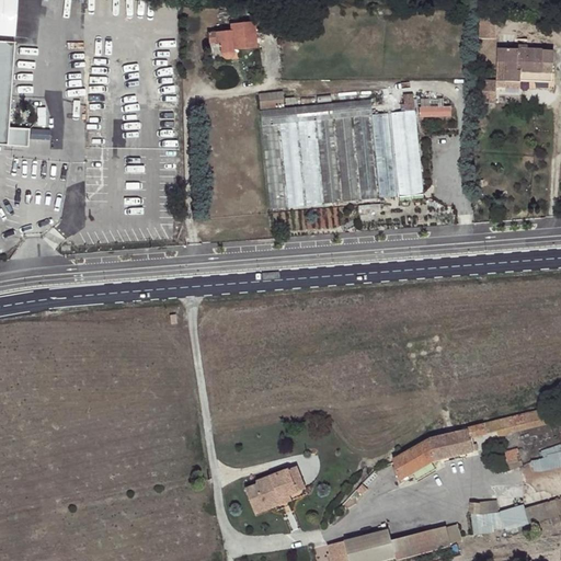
[(258,45),(255,20),(231,21),(231,29),(209,31),(210,41),(222,39),(224,50),(224,54),(225,55),(227,56),(230,56),(232,55),(235,54),(236,52),(236,49),(236,47),(258,45)]
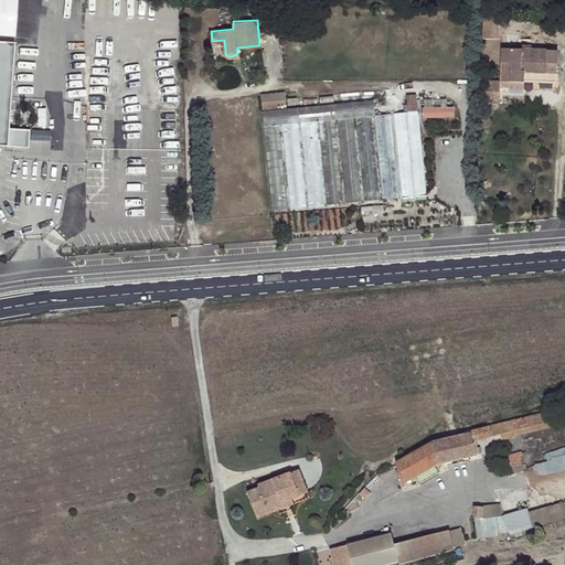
[(16,43),(0,42),(0,146),(30,149),(30,130),(9,129),(16,43)]
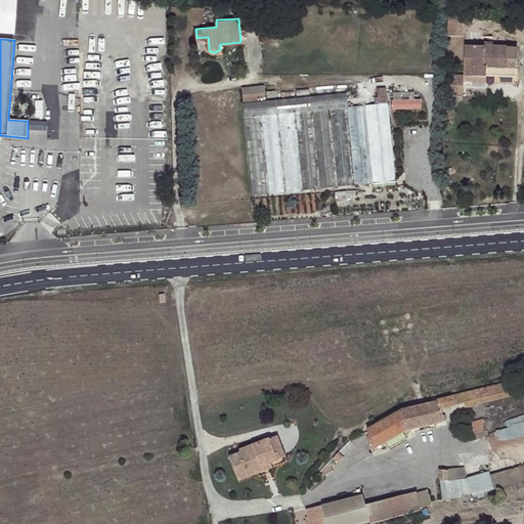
[(486,69),(516,70),(516,49),(465,46),(465,59),(472,59),(471,77),(486,78),(486,76),(486,69)]
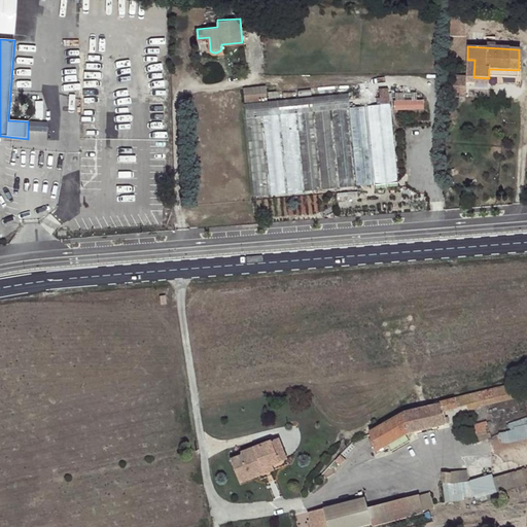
[(268,94),(268,85),(245,88),(246,101),(269,100),(268,94)]
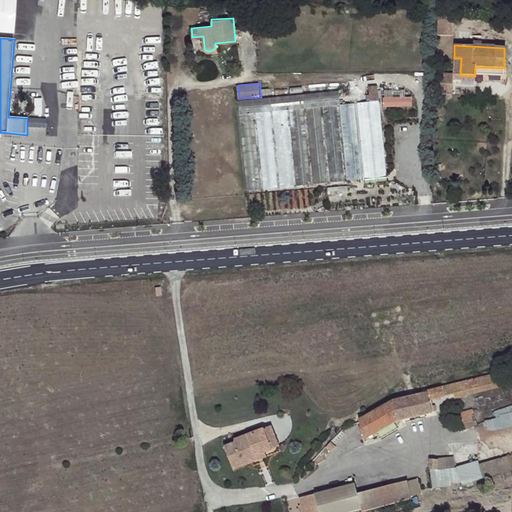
[(380,91),(370,92),(371,106),(381,105),(380,91)]
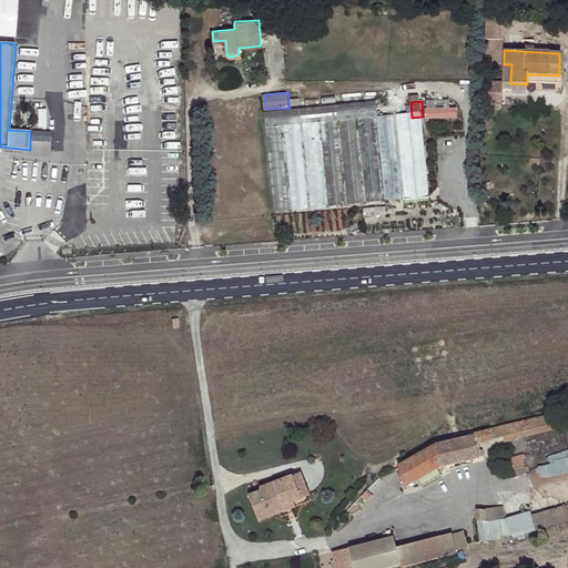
[(265,112),(265,128),(282,127),(285,127),(301,125),(304,125),(320,124),(323,124),(338,123),(342,123),(357,122),(359,121),(375,120),(379,120),(378,104),(265,112)]
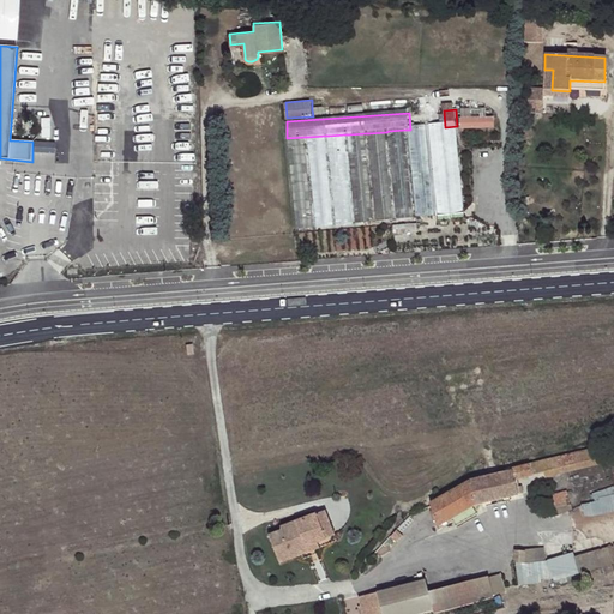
[(497,115),(462,115),(462,127),(497,127),(497,115)]
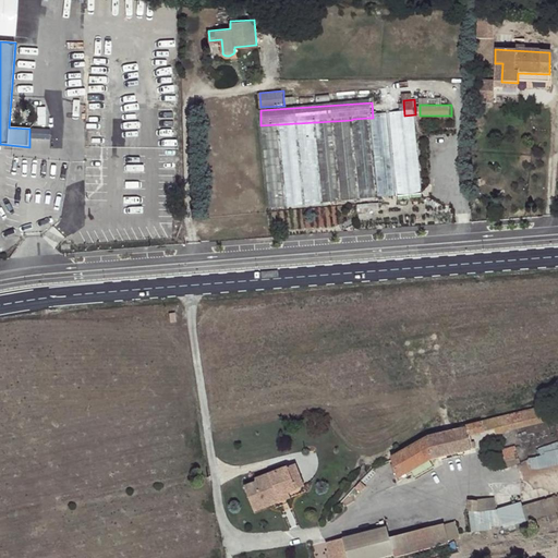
[(421,198),(415,114),(404,116),(391,117),(397,201),(421,198)]
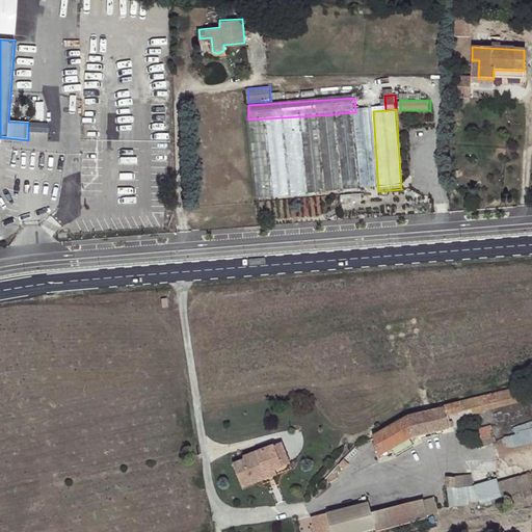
[(369,111),(355,112),(361,192),(375,190),(369,111)]
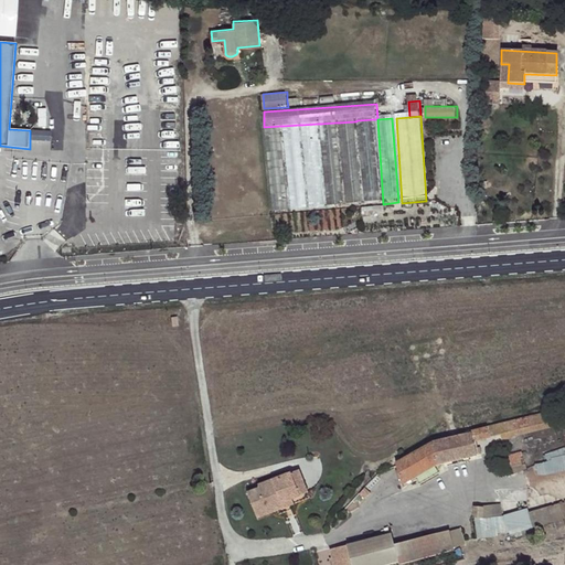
[(373,119),(358,120),(363,205),(380,204),(373,119)]
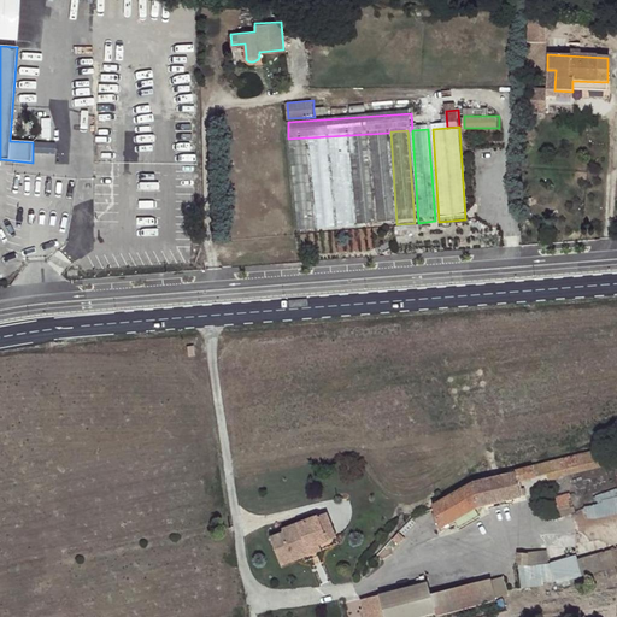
[(388,133),(371,134),(377,225),(394,223),(388,133)]
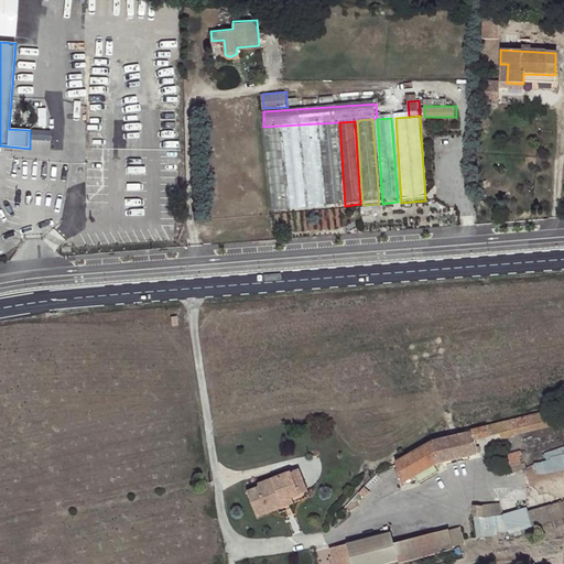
[(336,122),(321,123),(326,207),(343,206),(336,122)]
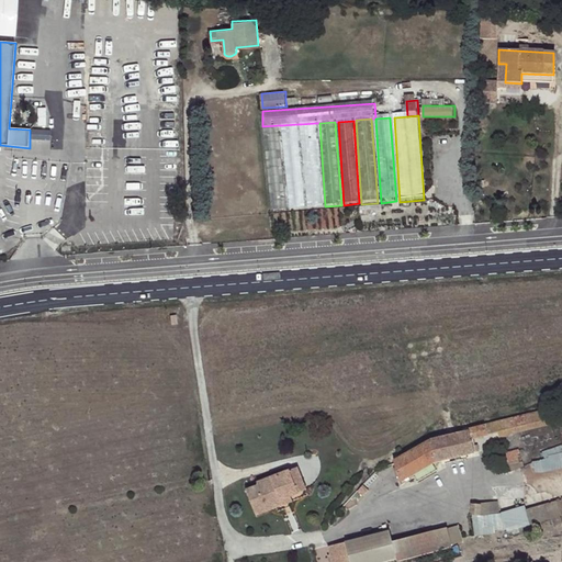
[(316,123),(301,124),(306,208),(322,206),(316,123)]
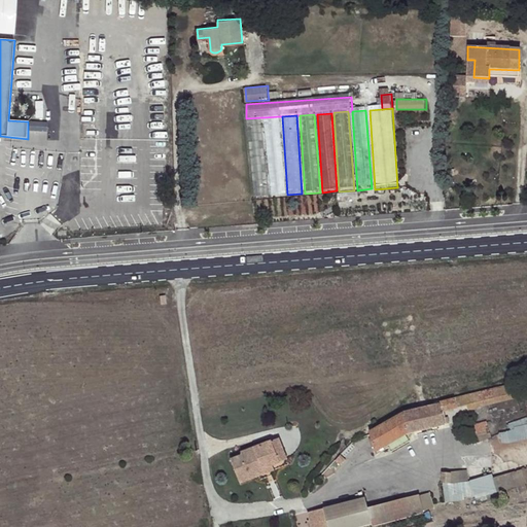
[(279,116),(265,117),(270,196),(285,195),(279,116)]
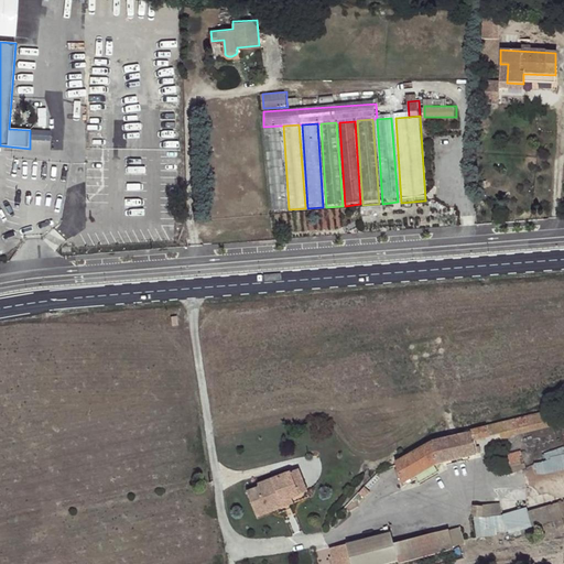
[(280,126),(263,127),(269,210),(285,209),(280,126)]
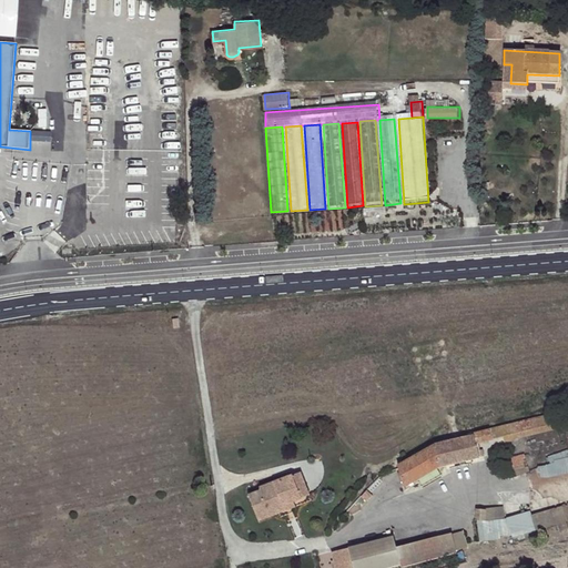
[(397,465),(398,467),(404,486),(440,466),(479,457),(479,456),(478,449),(476,443),(504,436),(563,423),(560,412),(473,433),(474,436),(435,445),(397,465)]
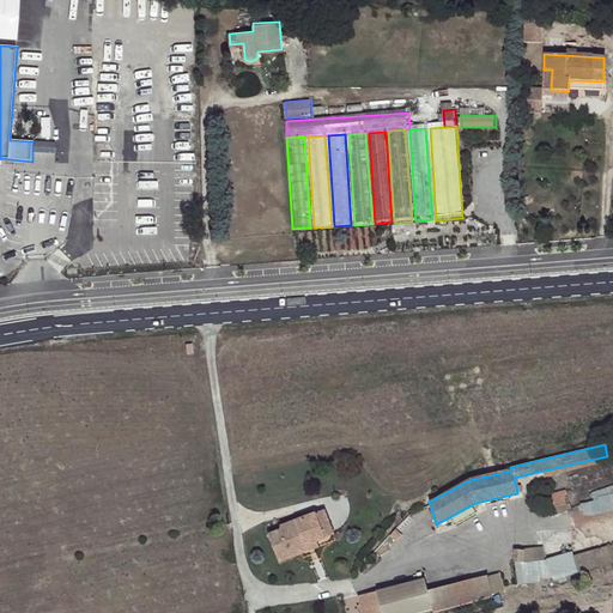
[(607,456),(544,471),(545,475),(608,461),(607,456)]
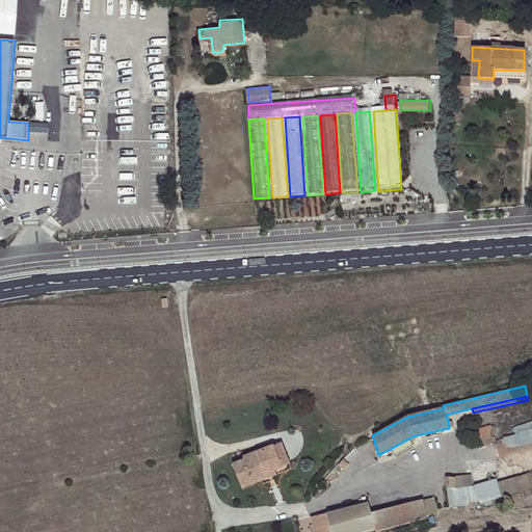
[(531,430),(531,423),(522,425),(523,432),(531,430)]
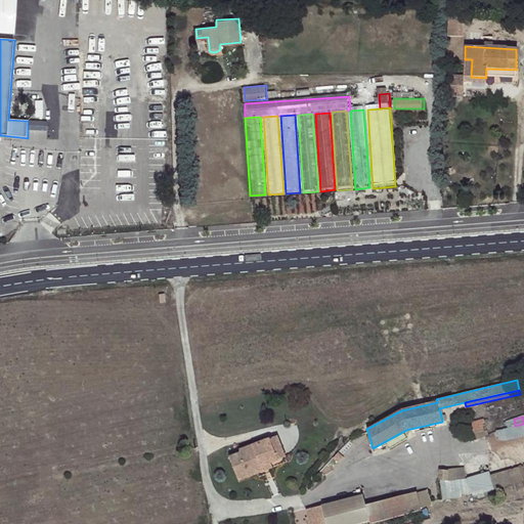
[(523,424),(515,426),(492,430),(495,442),(497,442),(523,437),(523,424)]
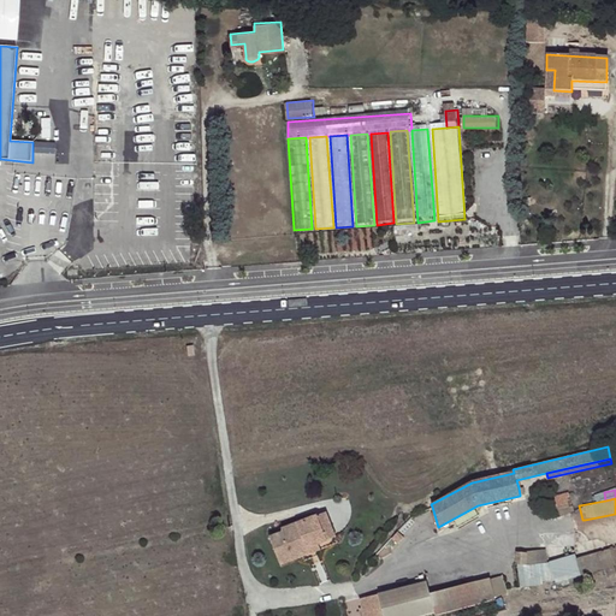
[(329,509),(319,513),(330,538),(339,534),(329,509)]
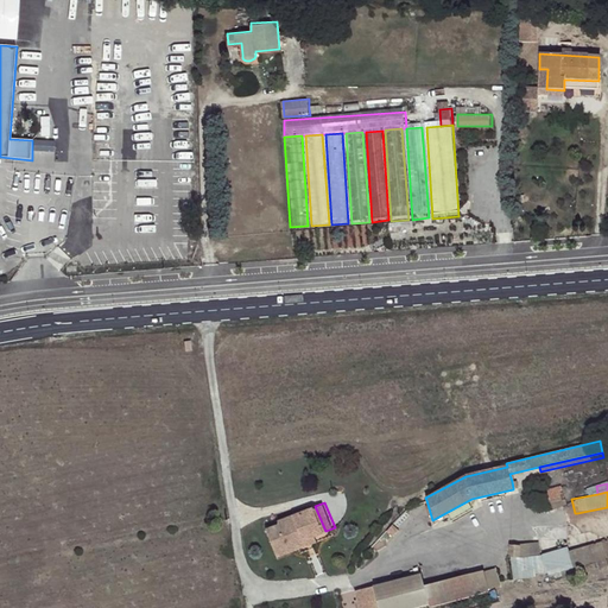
[(282,523),(268,527),(279,556),(302,546),(302,545),(306,543),(305,539),(316,534),(325,531),(315,506),(295,514),(280,520),(282,523)]
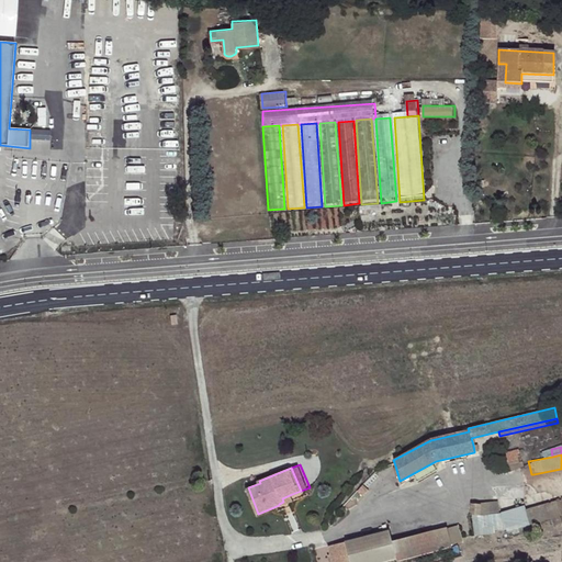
[(366,483),(359,489),(366,494),(371,489),(366,483)]
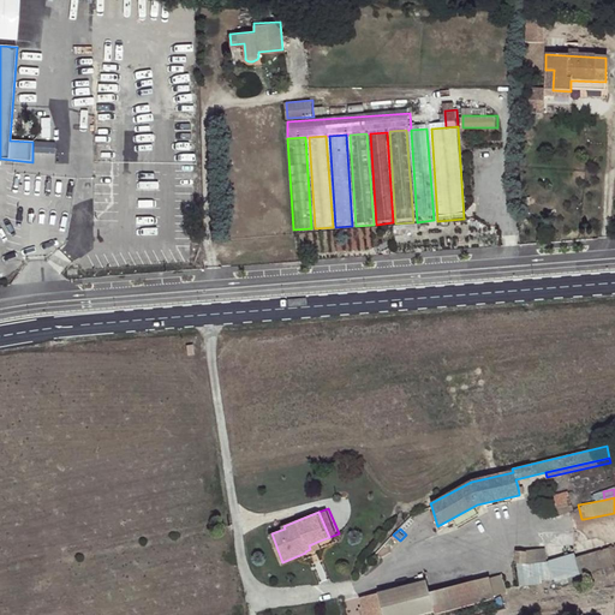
[(305,551),(305,553),(322,545),(320,541),(309,545),(310,549),(305,551)]
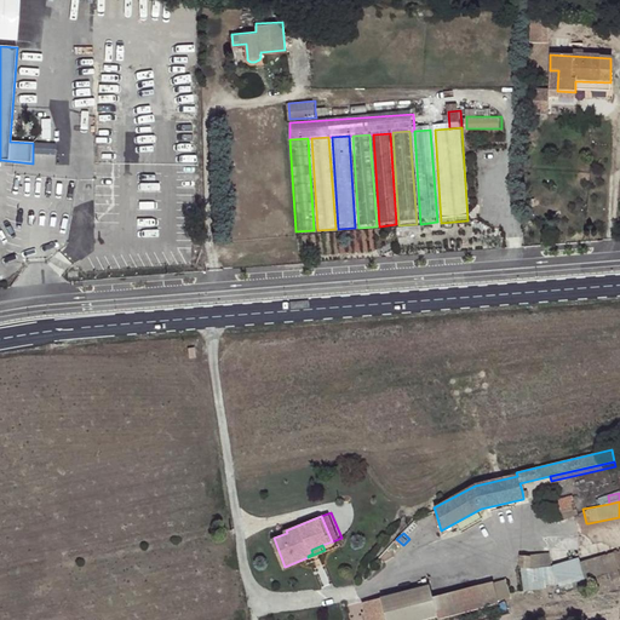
[(619,550),(586,561),(591,578),(612,572),(613,578),(619,575),(619,550)]
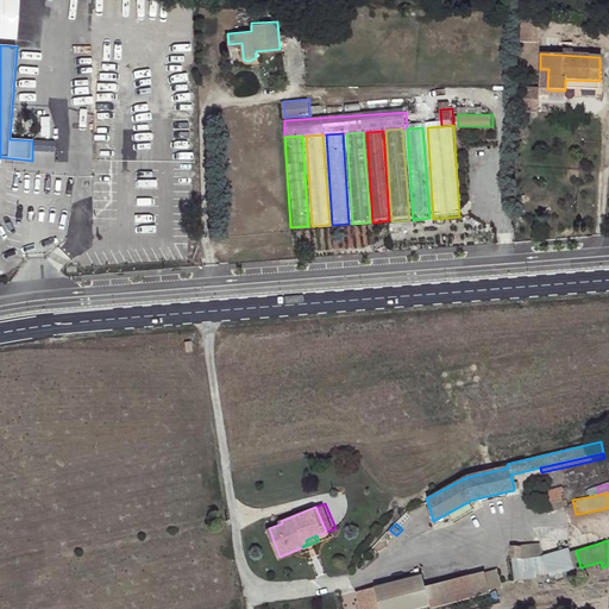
[(497,570),(485,572),(489,589),(501,585),(497,570)]
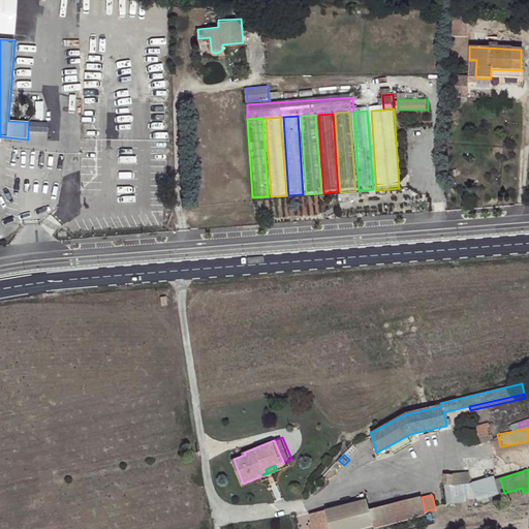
[(425,511),(422,497),(369,509),(373,525),(425,511)]
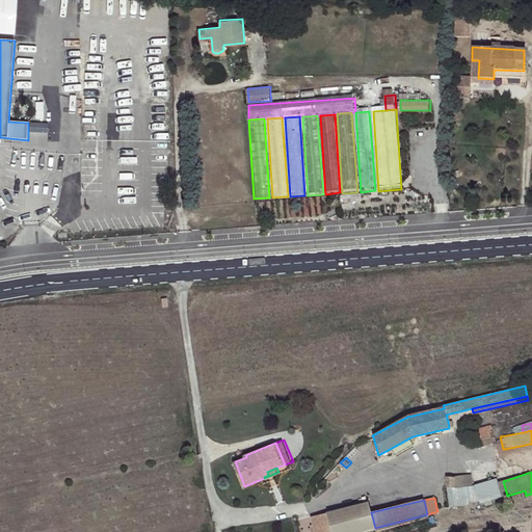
[(355,531),(375,528),(371,512),(369,502),(313,515),(316,531),(355,531)]
